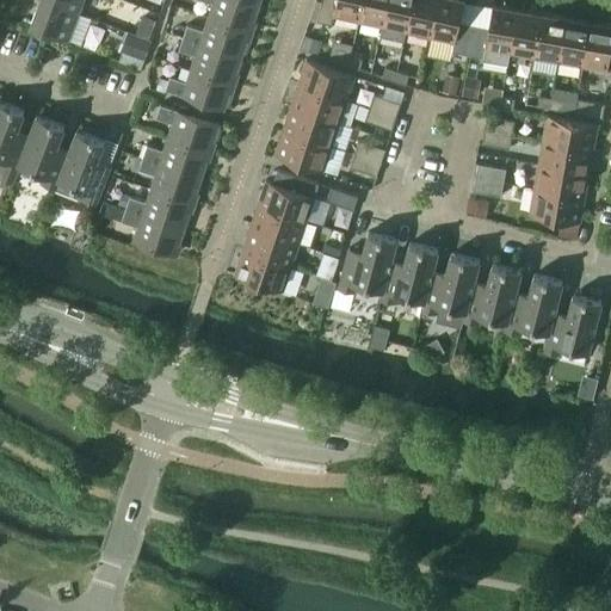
[(78,16),(84,0),(39,0),(41,1),(78,16)]
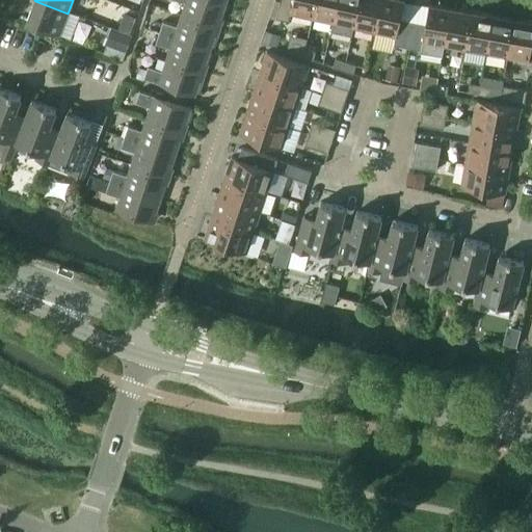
[(225,4),(213,0),(177,0),(185,3),(182,15),(218,27),(225,4)]
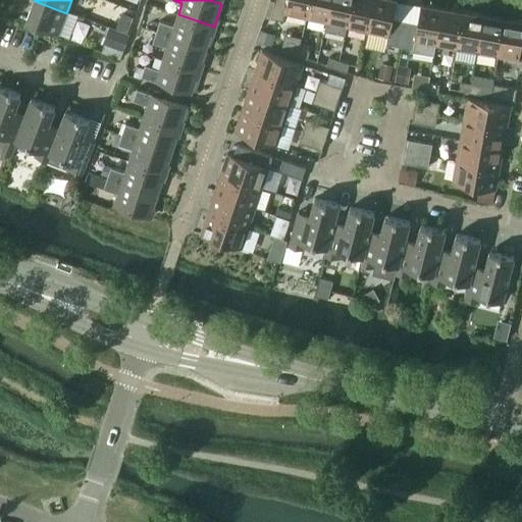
[(306,18),(310,0),(274,0),(271,18),(283,21),(285,13),(306,18)]
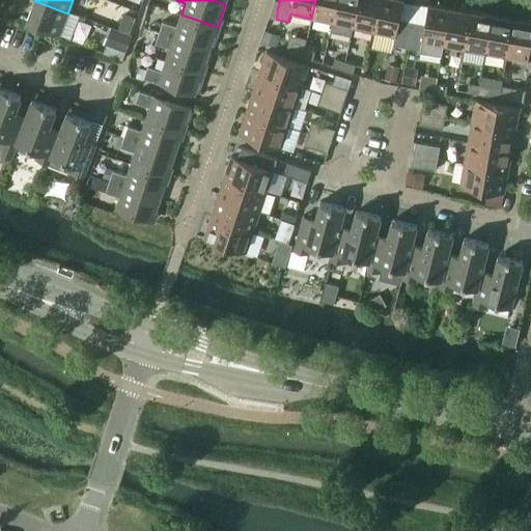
[(332,23),(337,0),(315,0),(311,19),(332,23)]
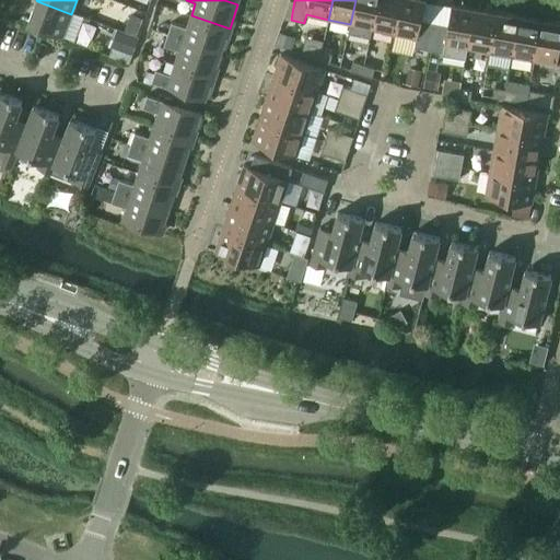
[(372,28),(378,0),(356,0),(350,24),(372,28)]
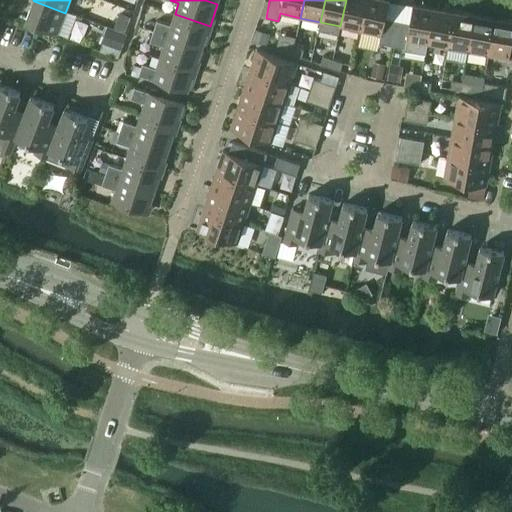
[(360,31),(367,0),(346,0),(340,26),(360,31)]
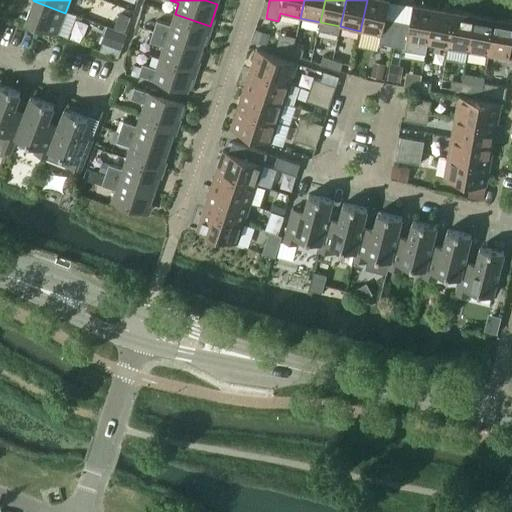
[(389,0),(367,0),(360,31),(381,35),(379,43),(392,45),(397,21),(385,19),(389,0)]
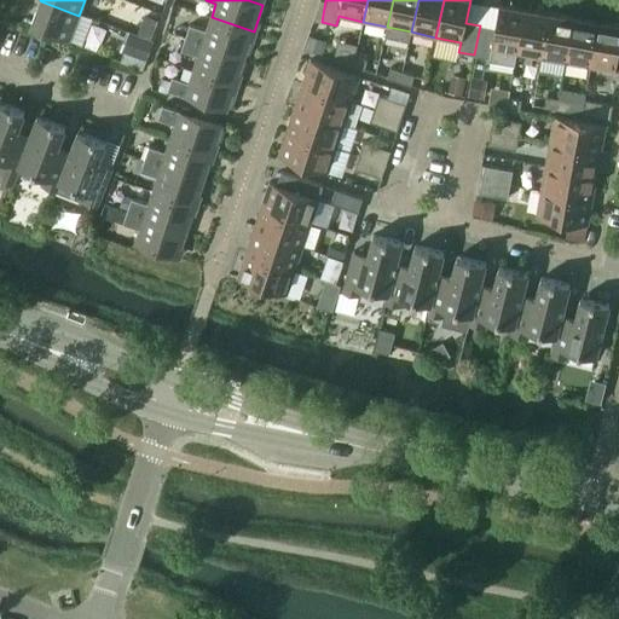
[(69,40),(79,16),(41,1),(32,25),(69,40)]
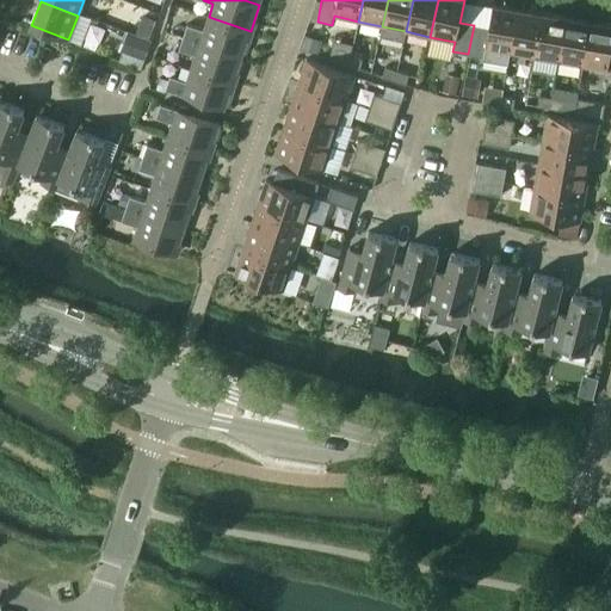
[(511,53),(518,8),(493,4),(488,28),(474,25),(468,54),(485,57),(483,61),(508,66),(511,53)]
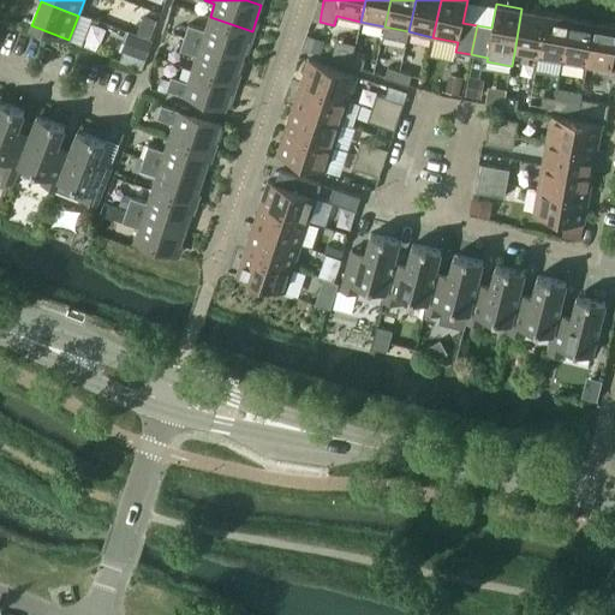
[(538,58),(545,12),(521,9),(514,53),(538,58)]
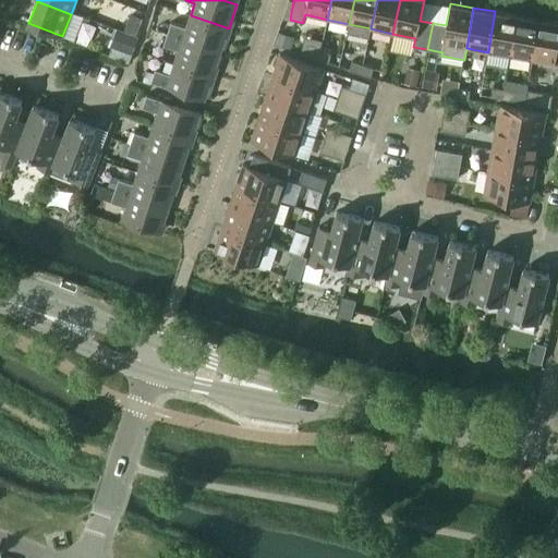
[(510,56),(517,15),(495,11),(488,52),(510,56)]
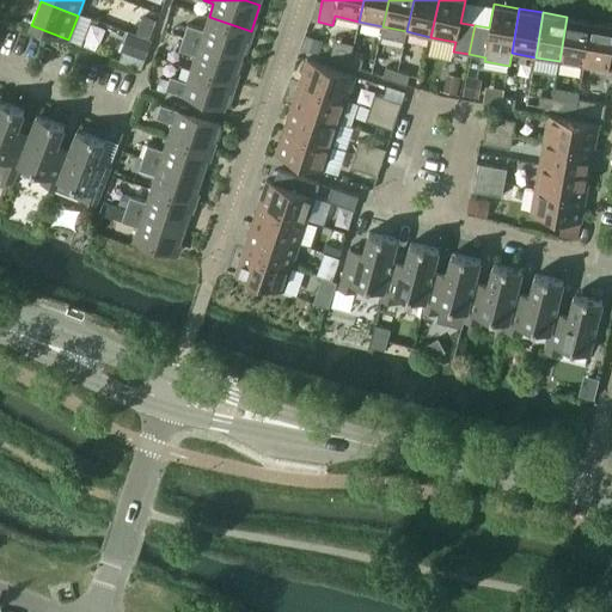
[(121,60),(144,69),(163,19),(146,13),(139,32),(132,30),(121,60)]
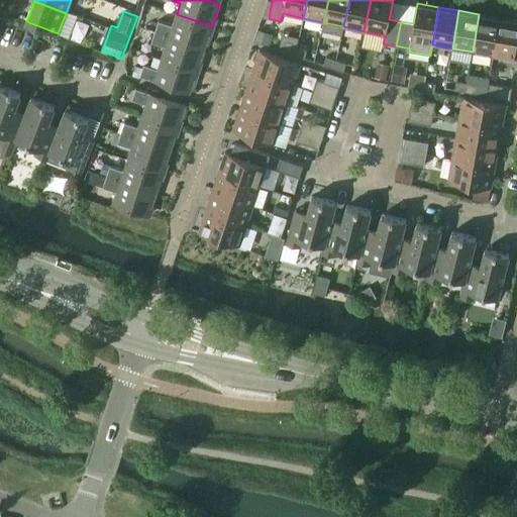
[(205,47),(212,26),(177,14),(173,25),(159,20),(154,31),(205,47)]
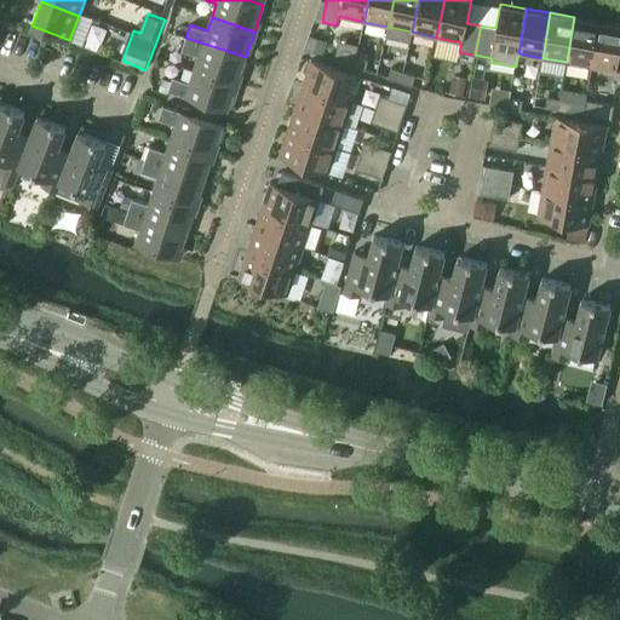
[(591,67),(598,22),(574,17),(567,62),(591,67)]
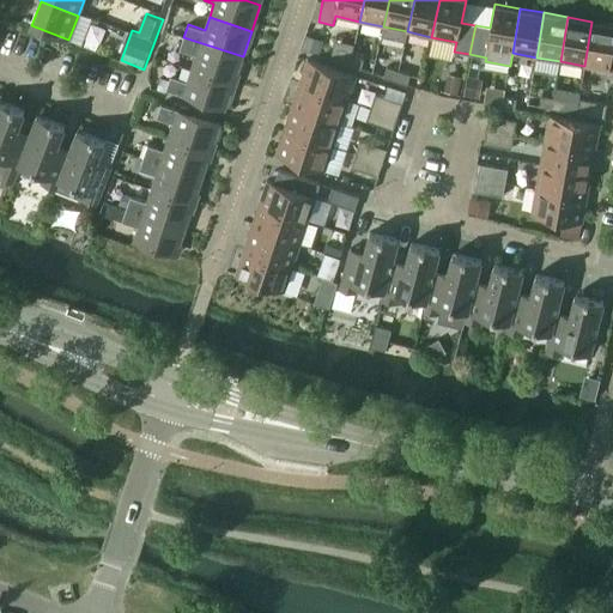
[(610,71),(612,49),(612,24),(592,22),(584,66),(610,71)]
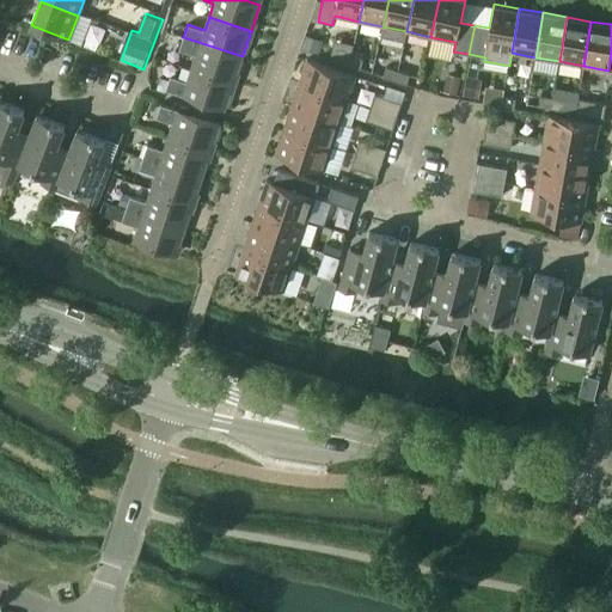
[(233,83),(243,56),(183,37),(179,49),(196,55),(191,68),(233,83)]
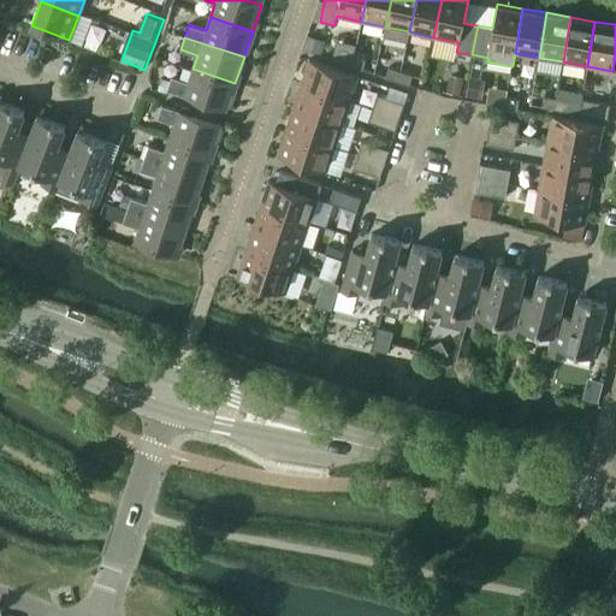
[(366,59),(354,55),(350,65),(362,70),(366,59)]
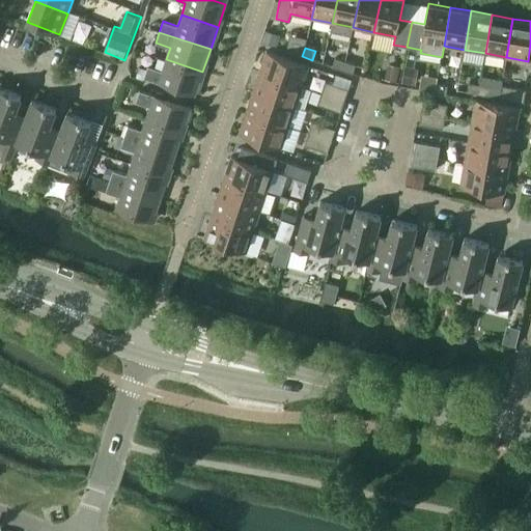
[(302,86),(309,65),(267,52),(259,73),(302,86)]
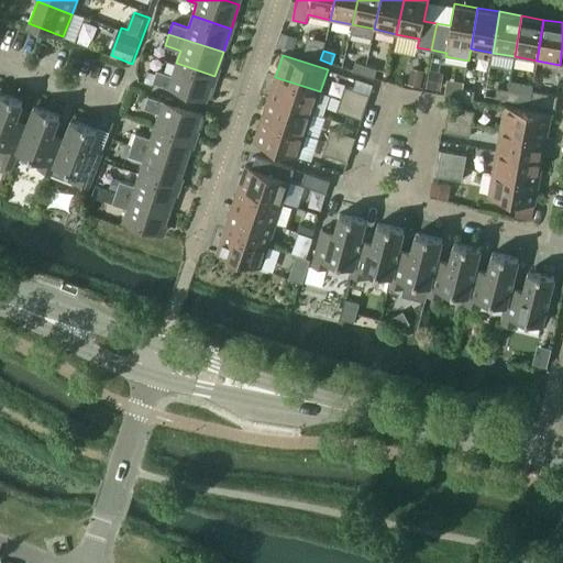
[(363,74),(366,65),(355,62),(352,70),(363,74)]
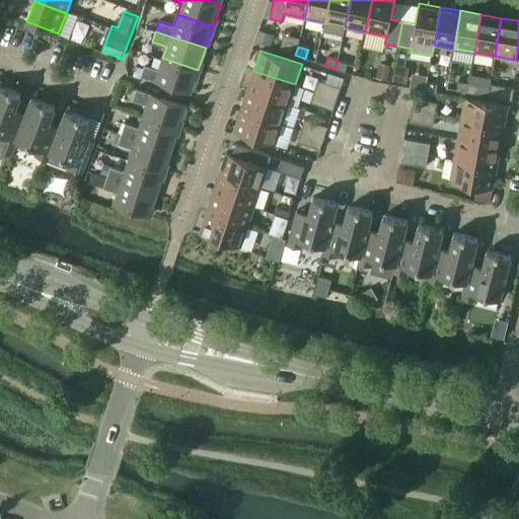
[(191,92),(198,70),(162,58),(159,69),(145,64),(141,76),(191,92)]
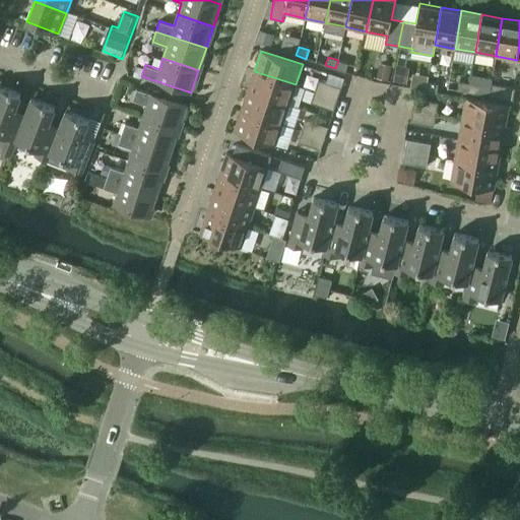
[(345,72),(348,63),(338,60),(335,68),(345,72)]
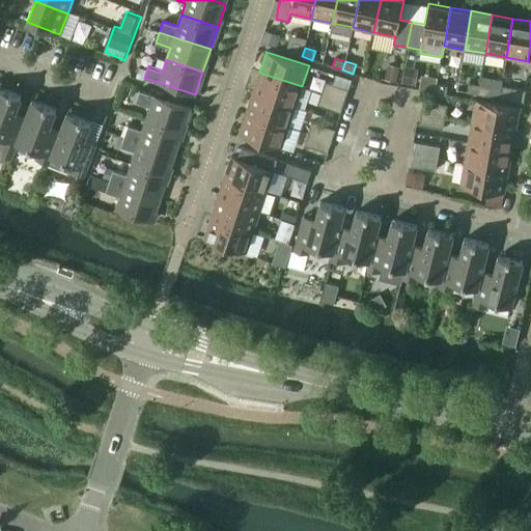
[(296,107),(302,86),(259,73),(253,92),(296,107)]
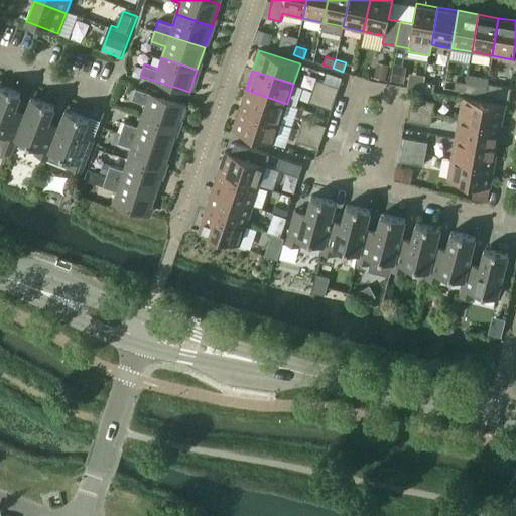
[(339,88),(339,87),(316,79),(312,91),(336,98),(336,97),(339,88)]
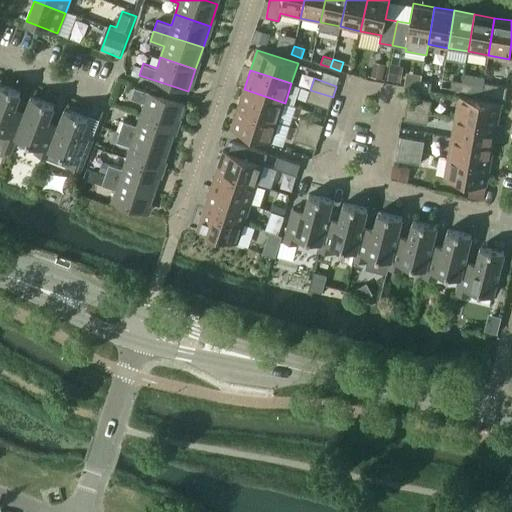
[(461,90),(462,82),(452,80),(451,89),(461,90)]
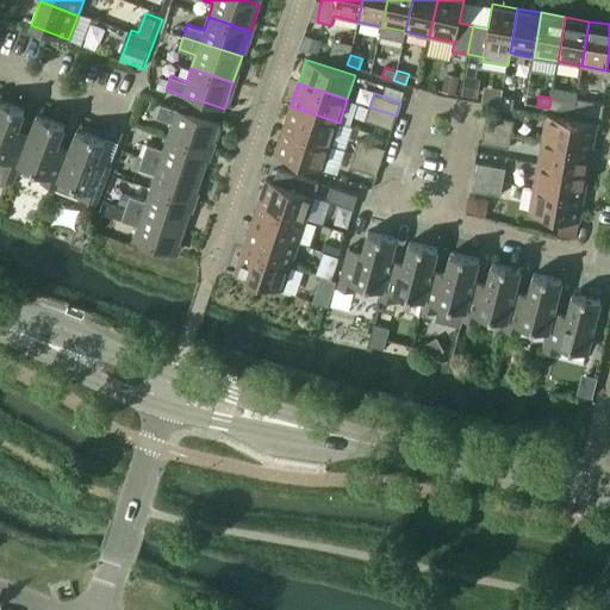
[(512,109),(514,98),(502,97),(500,106),(512,109)]
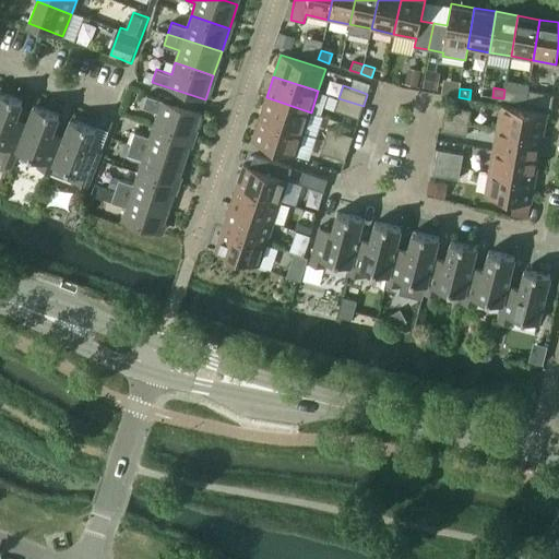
[(514,100),(515,92),(504,90),(503,98),(514,100)]
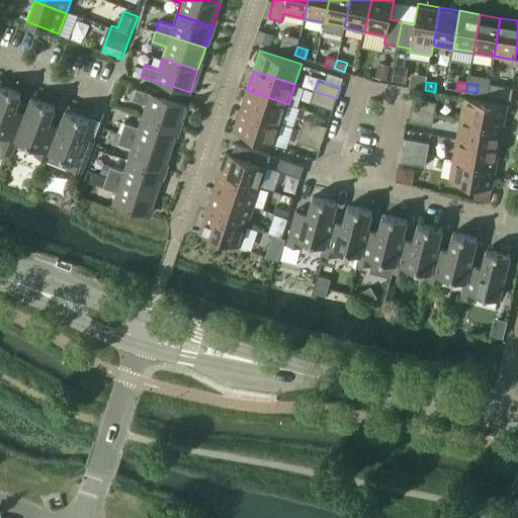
[(511,99),(513,88),(490,83),(488,95),(511,99)]
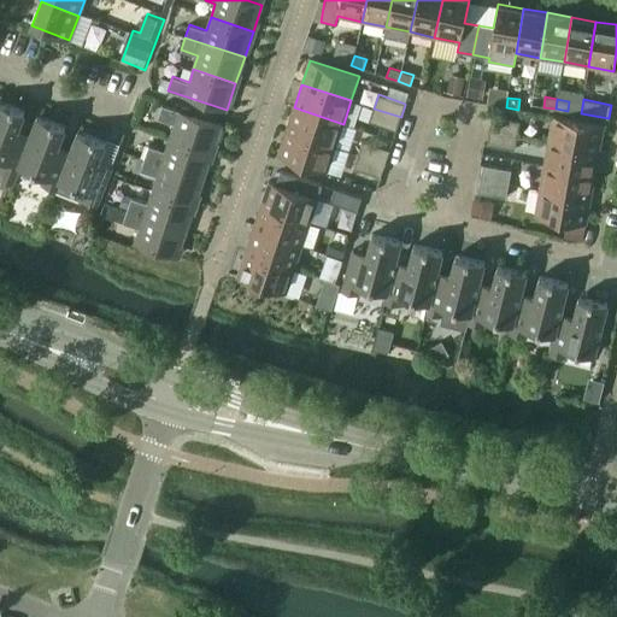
[(19,166),(28,142),(15,137),(25,111),(0,101),(0,158),(4,160),(0,170),(0,178),(12,184),(19,166)]
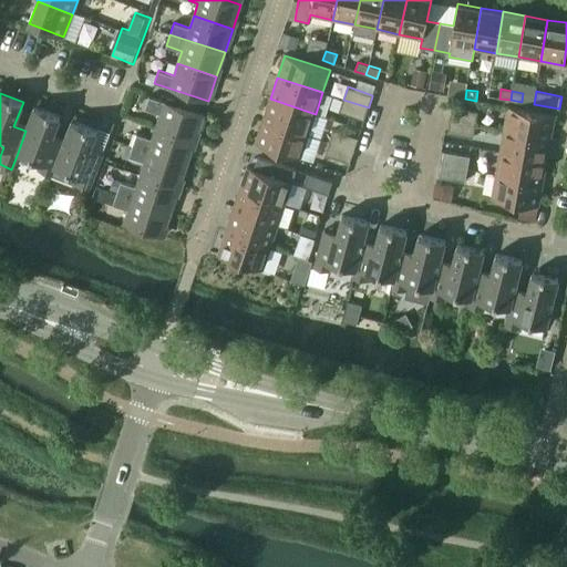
[(150,96),(145,109),(161,114),(156,126),(195,140),(204,115),(150,96)]
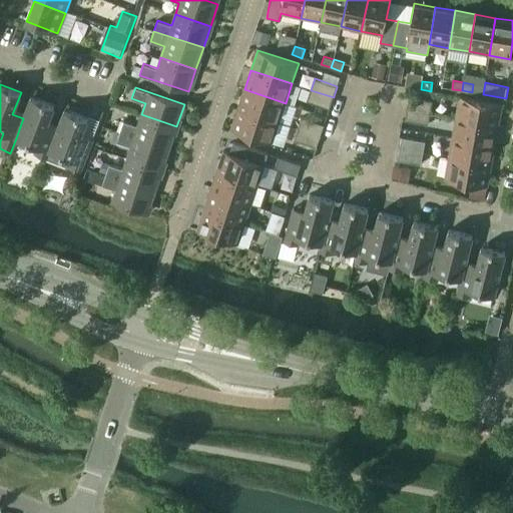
[(286,103),(244,89),(237,108),(279,122),(286,103)]
